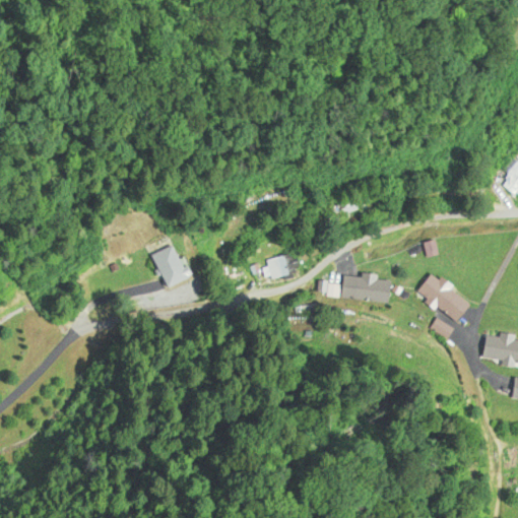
[(517,187),(517,160),(499,183),(512,194),(517,187)]
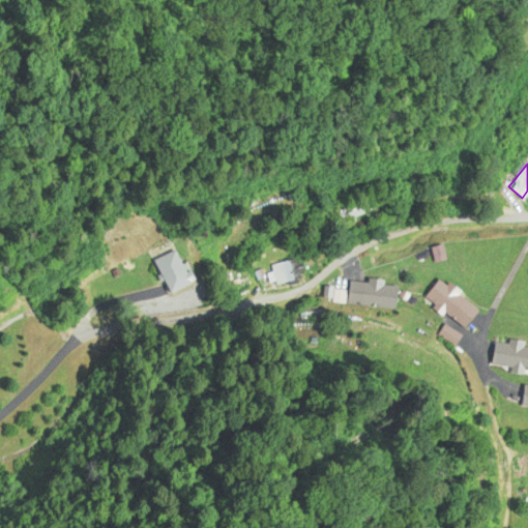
[(155,260),(172,293),(196,282),(178,248),(155,260)]
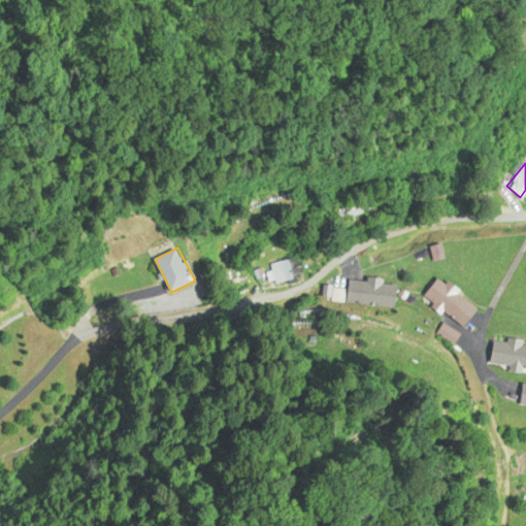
[(294,277),(290,258),(264,264),(268,284),(294,277)]
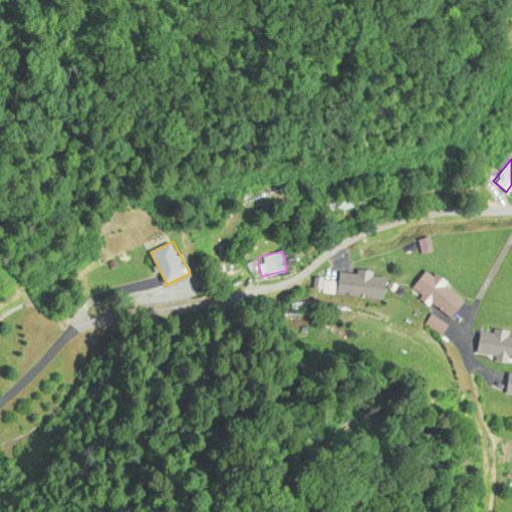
[(387,276),(337,268),(332,294),(382,302),(387,276)]
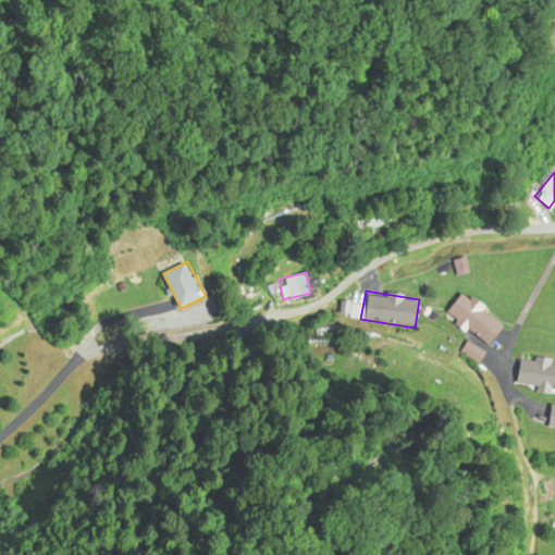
[(490,344),(505,321),(461,292),(446,315),(490,344)]
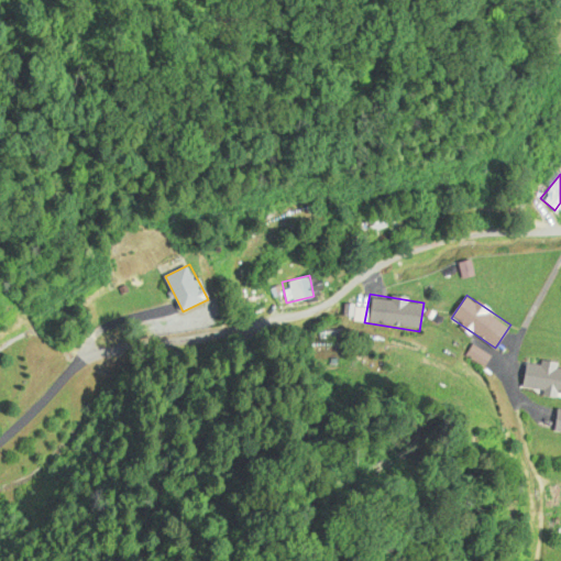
[(523,386),(560,392),(560,363),(527,359),(523,386)]
